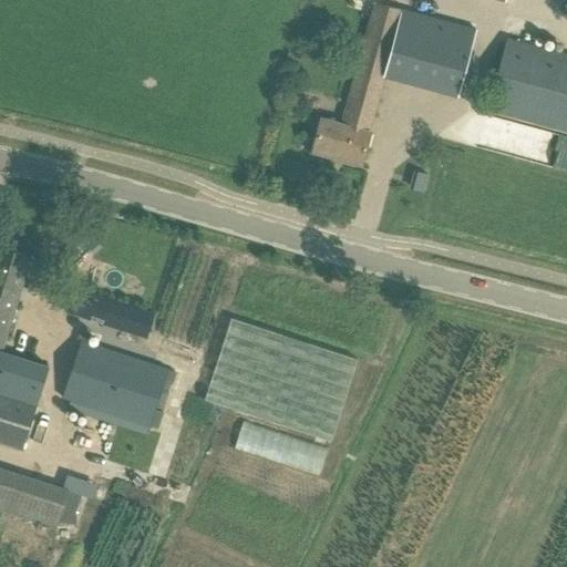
[(373,1),(339,122),(372,132),(384,76),(383,76),(401,9),(373,1)]
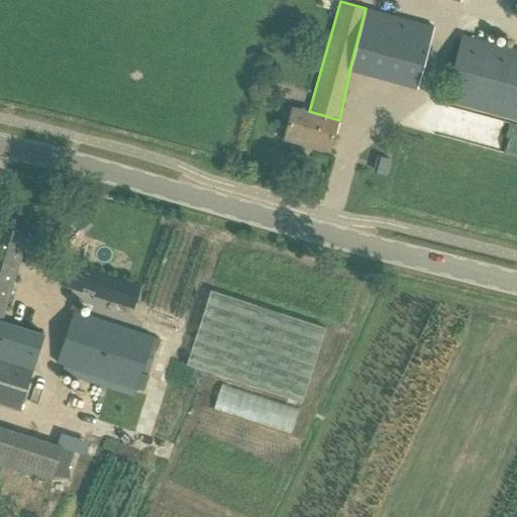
[(367,7),(366,8),(349,70),(350,70),(418,88),(434,25),(367,7)]
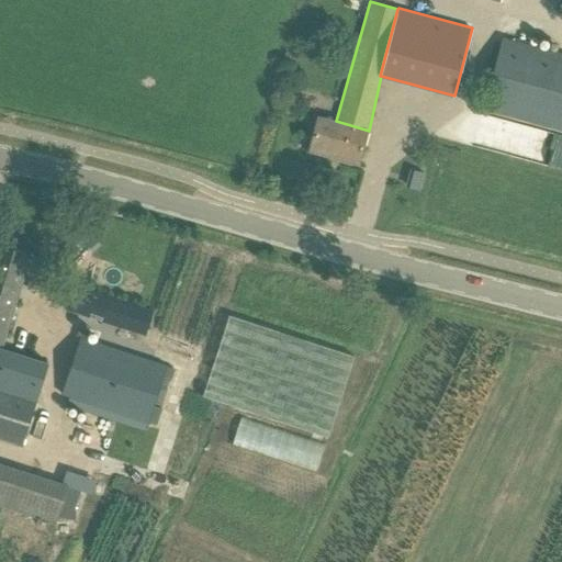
[(561,53),(503,36),(483,110),(561,131),(561,53)]
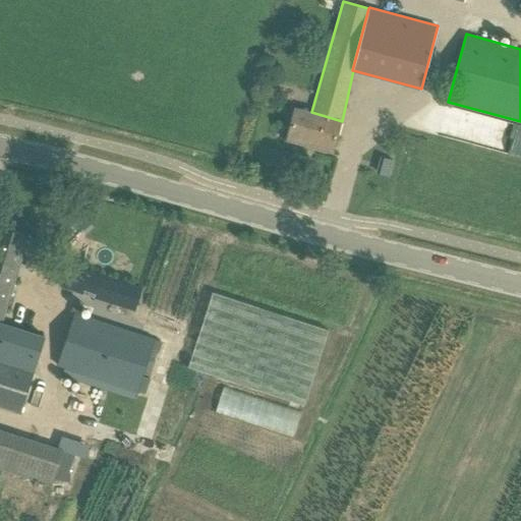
[(295,107),(286,139),(333,153),(342,121),(311,112),(295,107)]
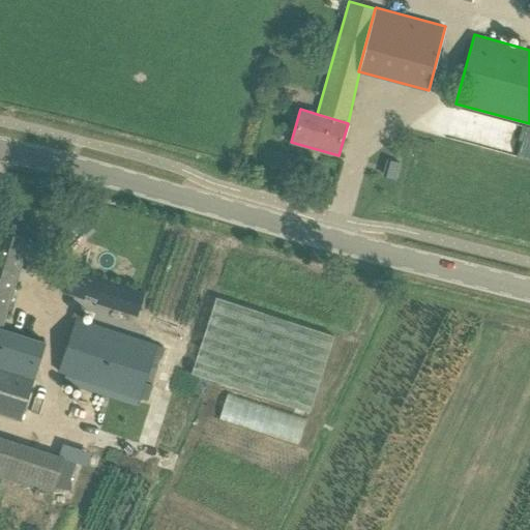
[(390,162),(385,177),(395,180),(400,164),(390,162)]
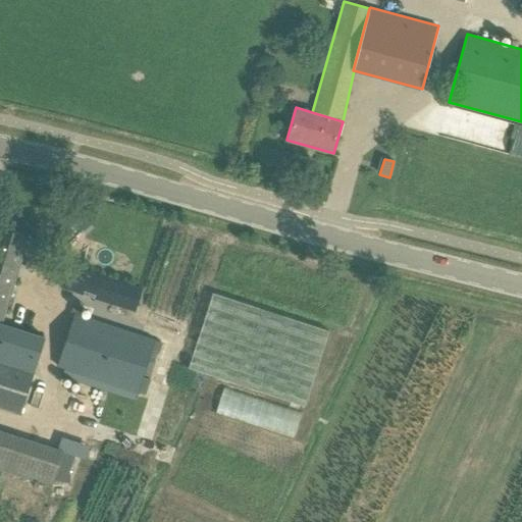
[(0,226),(0,319),(4,321),(29,236),(0,226)]
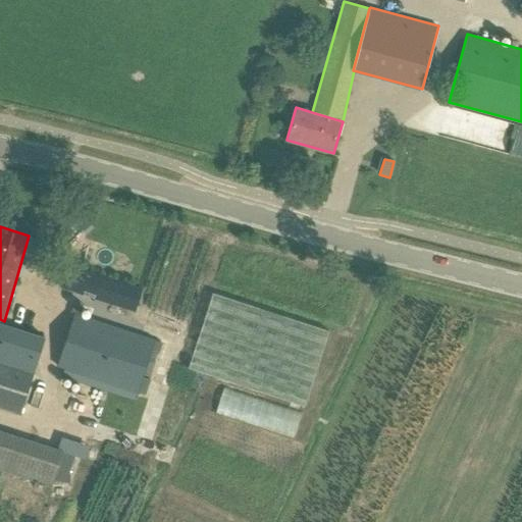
[(67,278),(64,288),(135,311),(142,288),(139,286),(117,279),(71,264),(71,265),(67,278)]
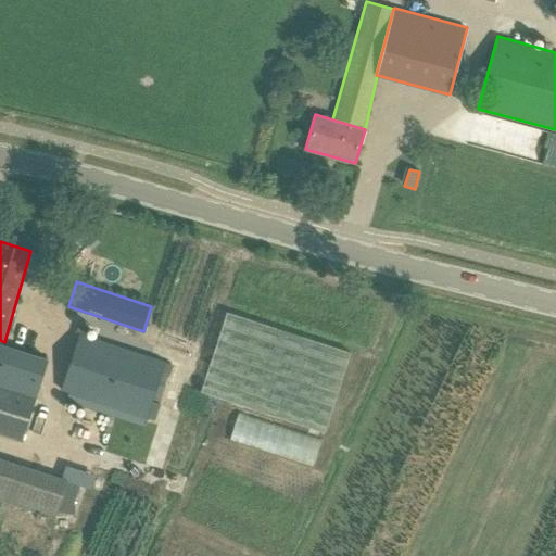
[(225,313),(198,393),(321,433),(348,353),(225,313)]
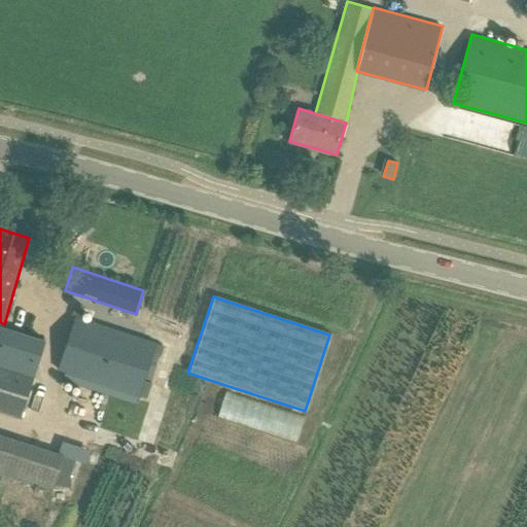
[(75,315),(58,370),(140,397),(157,343),(75,315)]
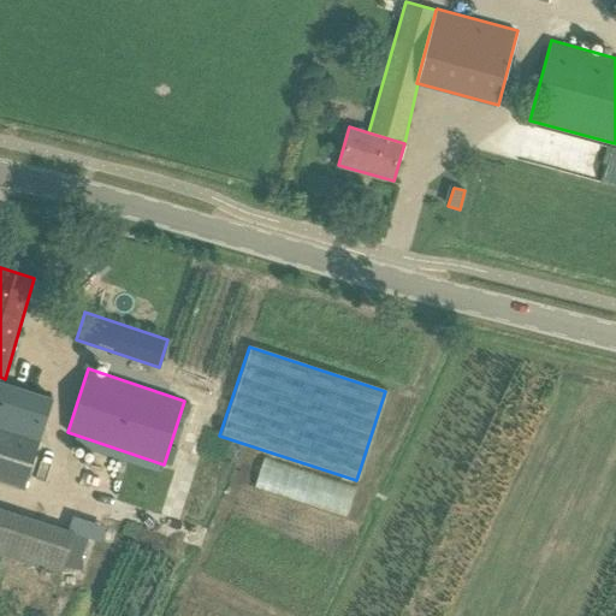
[(55,397),(0,379),(0,480),(27,489),(55,397)]
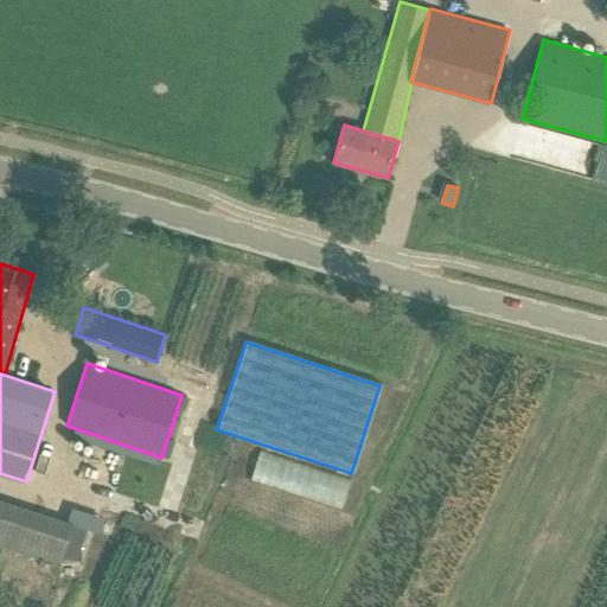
[(351,481),(261,452),(251,478),(342,509),(351,481)]
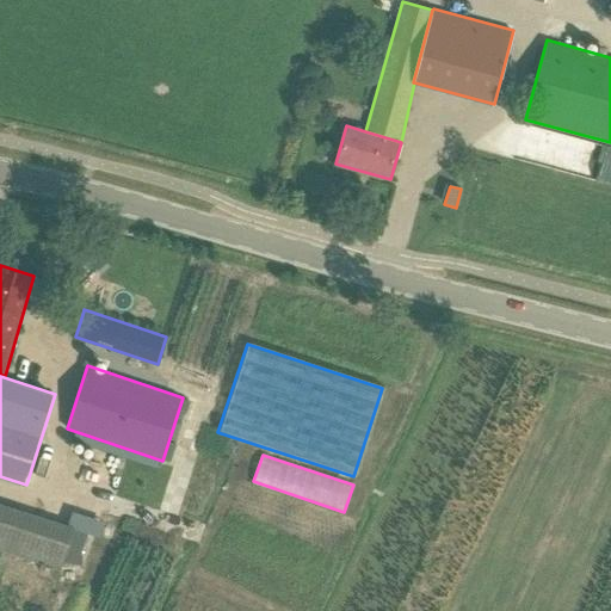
[(0,506),(0,550),(60,571),(73,530),(0,506)]
